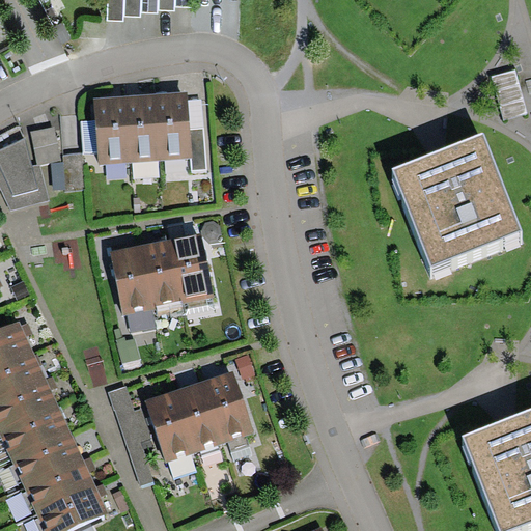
[(124,0),(107,0),(107,21),(123,21),(124,16),(124,0)]
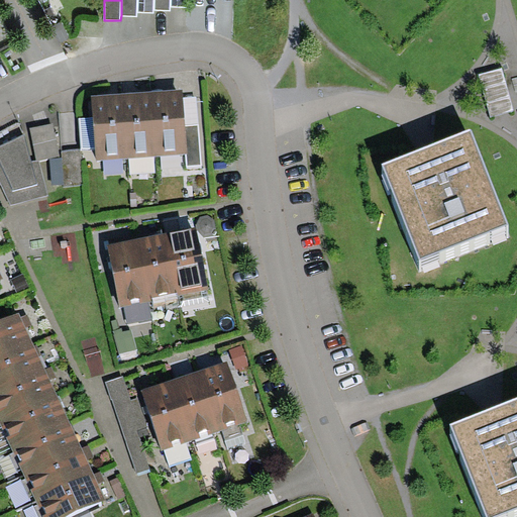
[(121,0),(121,15),(137,16),(137,12),(137,0),(121,0)]
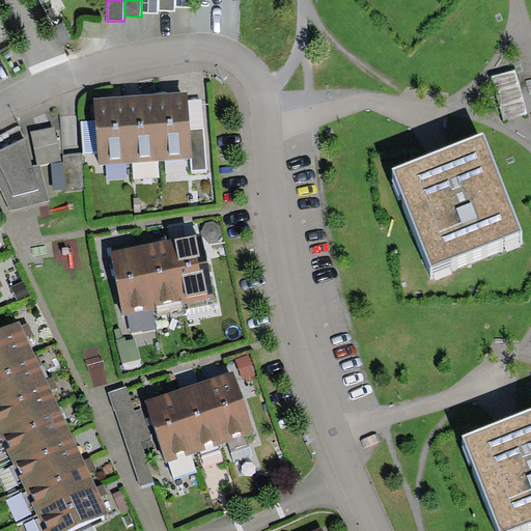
[(141,0),(141,12),(159,14),(159,10),(159,0),(141,0)]
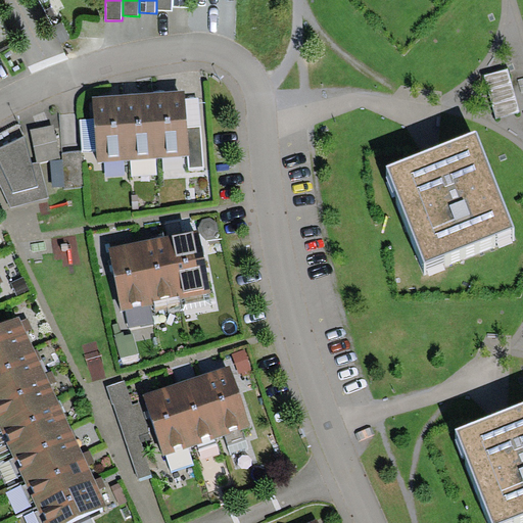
[(172,0),(156,0),(156,10),(172,11),(173,7),(172,0)]
